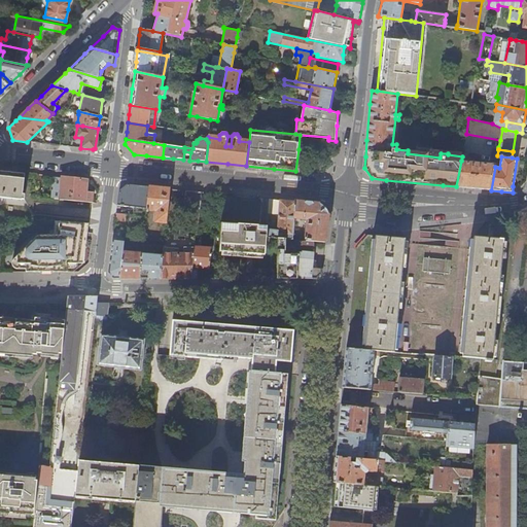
[(461,161),(456,186),(475,188),(491,190),(495,167),(495,165),(461,161)]
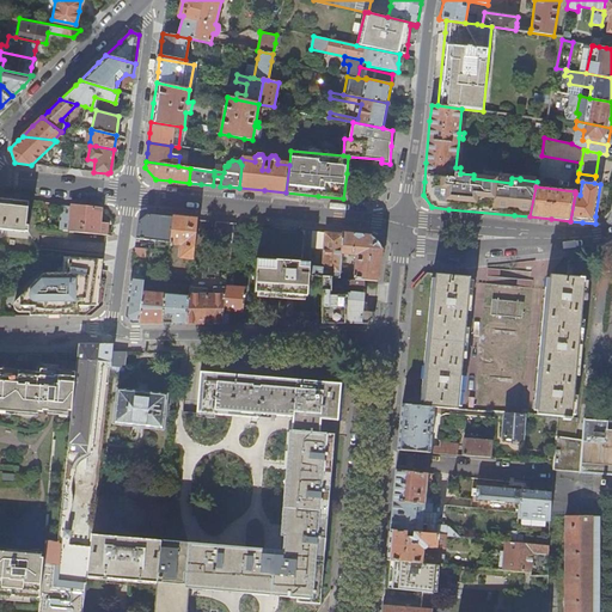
[(30,201),(0,197),(0,230),(26,233),(26,232),(29,233),(30,227),(28,226),(30,201)]
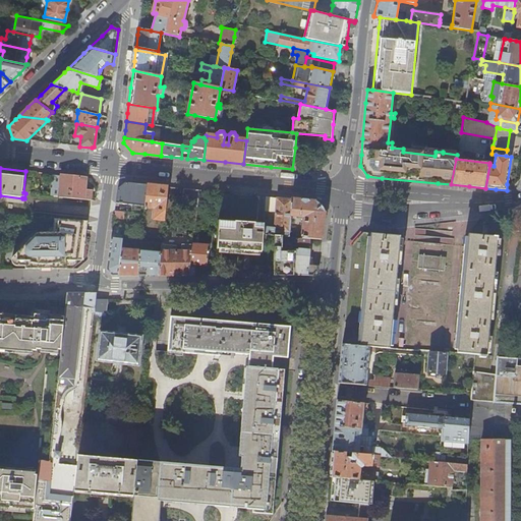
[(59,197),(61,175),(53,174),(51,196),(59,197)]
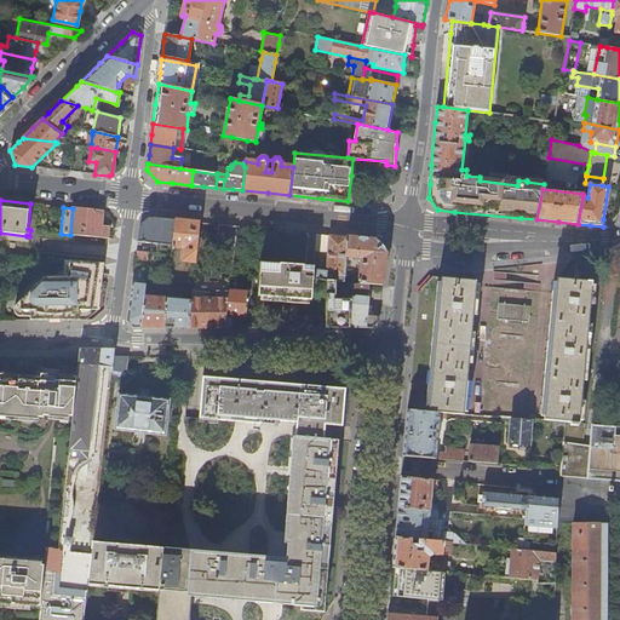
[(73,208),(70,235),(105,239),(108,239),(109,233),(109,227),(102,227),(103,212),(73,208)]
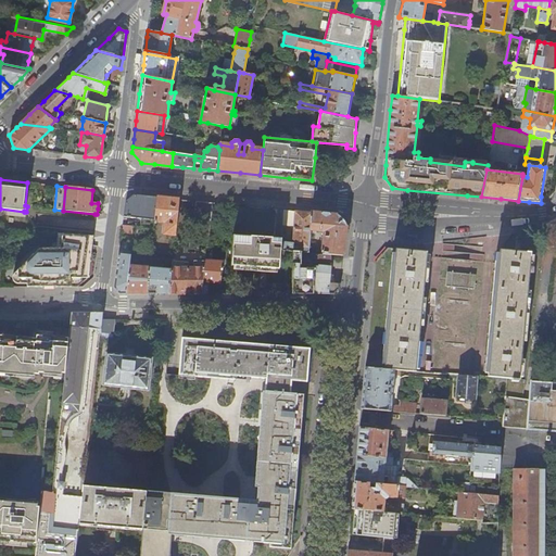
[(125,205),(123,217),(141,219),(140,228),(154,229),(154,223),(158,198),(136,196),(125,205)]
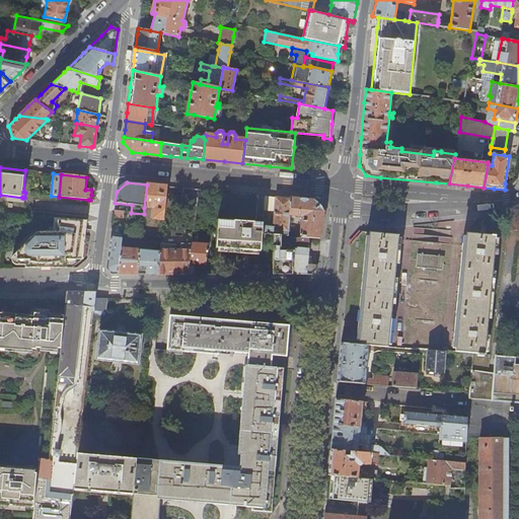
[(147,184),(144,208),(152,208),(154,207),(154,205),(156,206),(158,207),(157,210),(156,210),(154,211),(153,219),(163,220),(167,187),(157,186),(147,184)]
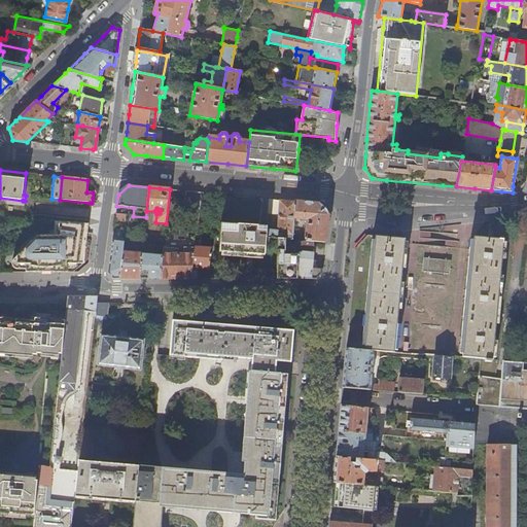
[(194,192),(185,191),(183,209),(187,209),(199,210),(202,192),(194,192)]
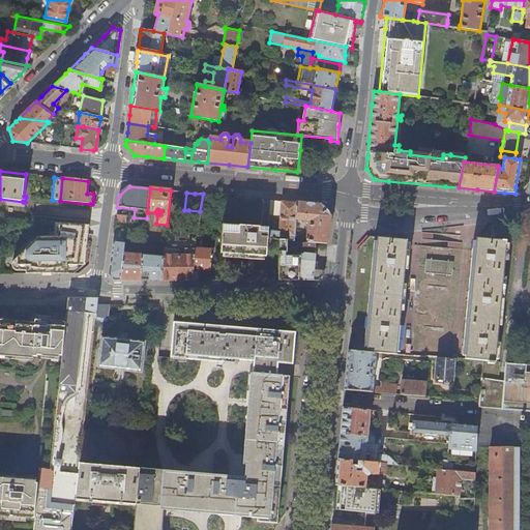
[(283,202),(270,201),(269,215),(281,216),(278,232),(268,231),(267,234),(267,239),(280,240),(287,240),(293,241),(295,219),(308,222),(307,239),(303,239),(300,238),(300,241),(316,243),(327,244),(329,225),(329,216),(325,211),(322,206),(295,203),(283,202)]
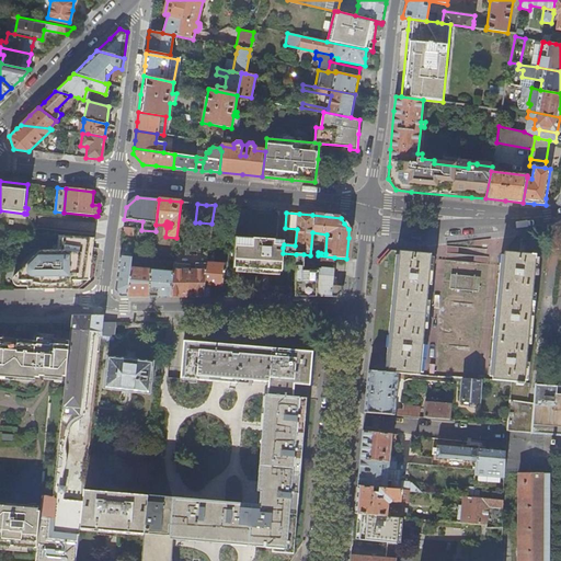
[(93,238),(64,237),(61,251),(43,251),(41,252),(38,253),(11,281),(11,282),(12,285),(13,286),(15,287),(25,287),(25,289),(47,289),(77,289),(89,281),(94,238),(93,238)]
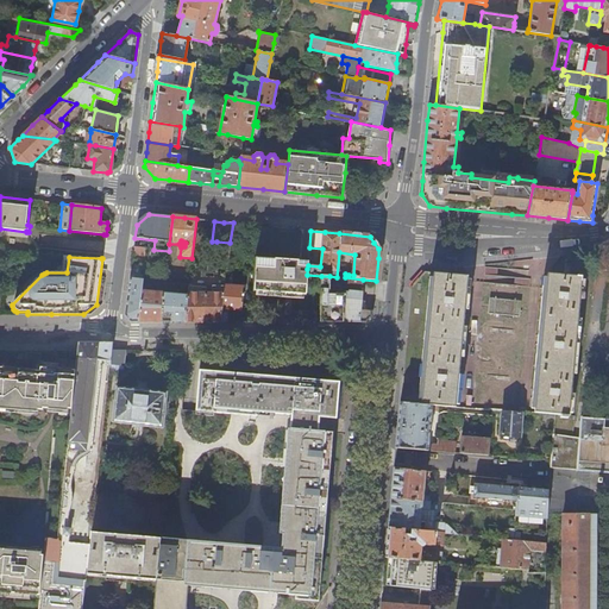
[(278,261),(256,258),(253,292),(306,295),(307,275),(307,269),(308,265),(308,262),(303,262),(300,262),(278,261)]
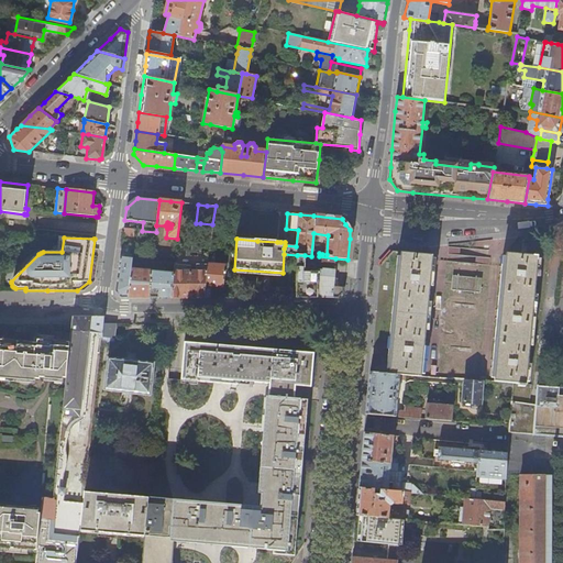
[(433,256),(392,252),(379,266),(373,348),(392,350),(390,360),(389,374),(400,375),(406,375),(421,376),(432,261),(433,256)]
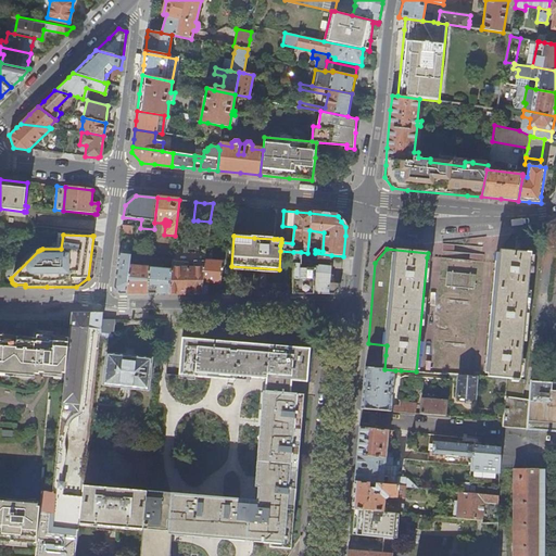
[(488,378),(506,379),(506,378),(519,380),(531,253),(500,250),(498,263),(488,378)]
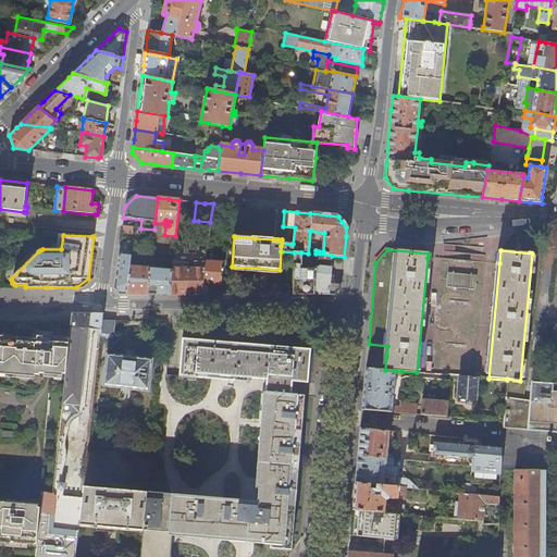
[(293,287),(293,295),(306,295),(313,295),(314,269),(301,269),(301,252),(294,252),(293,287)]
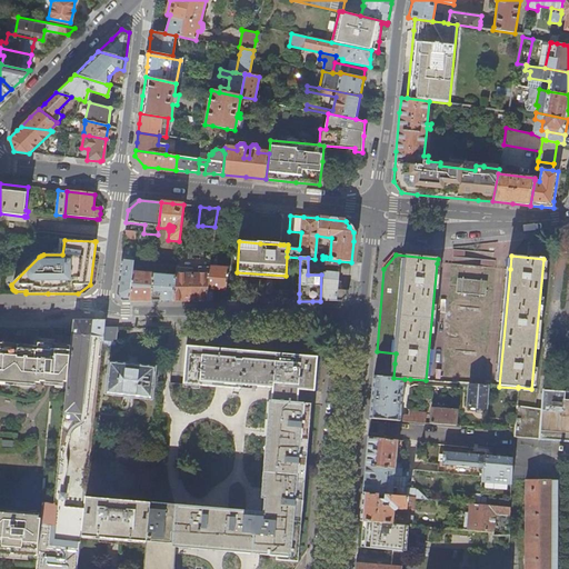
[(337,288),(339,261),(322,259),(321,275),(320,301),(329,301),(341,301),(348,296),(348,290),(346,290),(346,289),(337,288)]
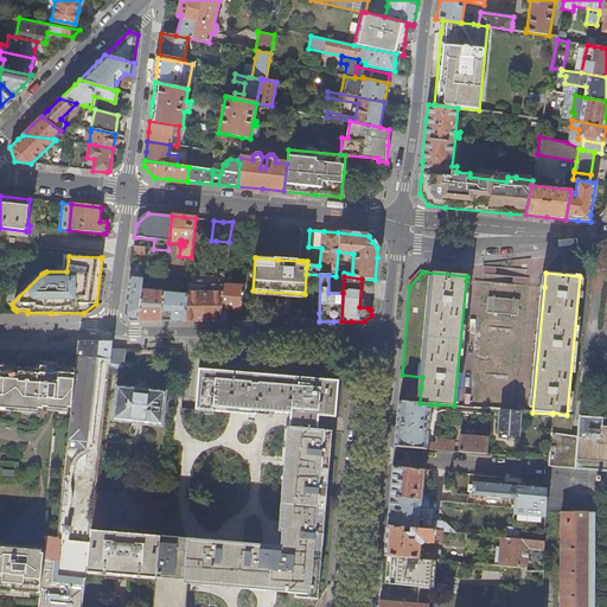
[(131,321),(138,321),(141,291),(142,279),(129,278),(127,296),(125,314),(131,321)]
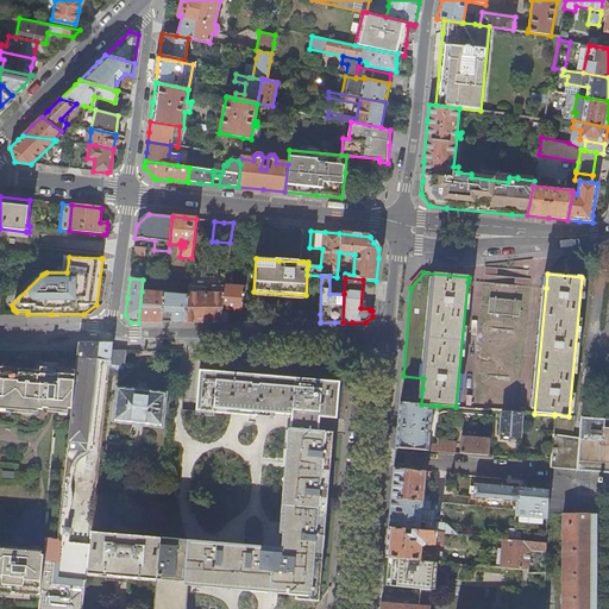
[(188,295),(184,322),(205,322),(221,322),(221,311),(225,287),(212,286),(212,287),(212,294),(206,294),(207,288),(189,286),(188,295)]
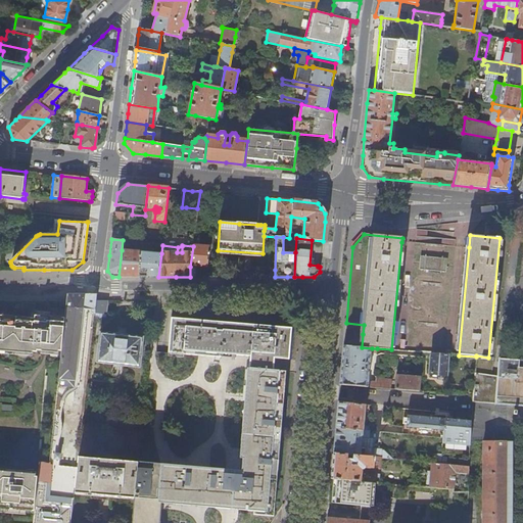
[(193,246),(190,267),(196,267),(206,267),(210,247),(193,245),(193,246)]
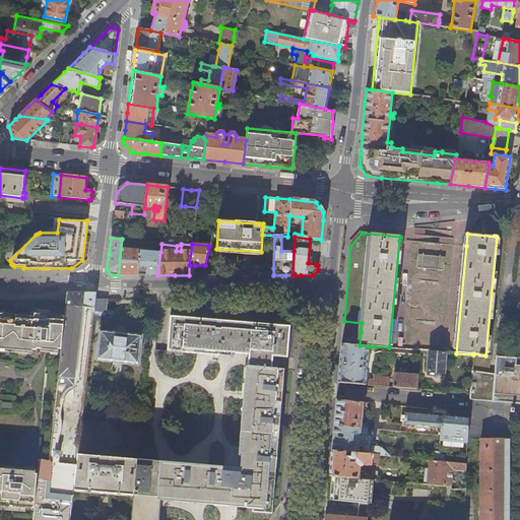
[(121,249),(118,275),(130,275),(138,275),(140,251),(121,249)]
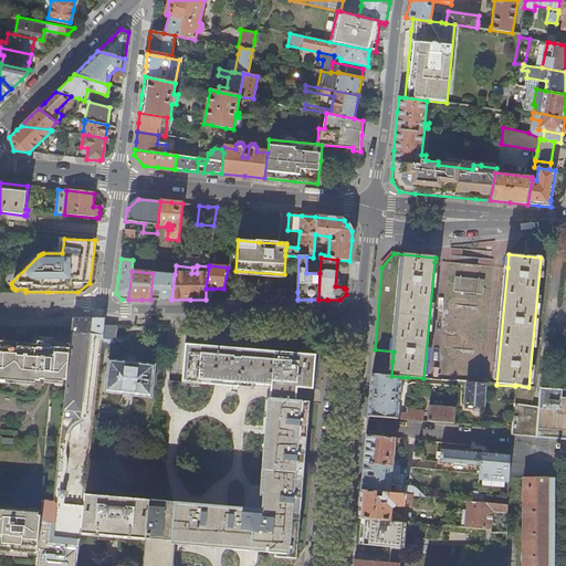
[(153,273),(150,300),(160,300),(171,300),(175,274),(153,273)]
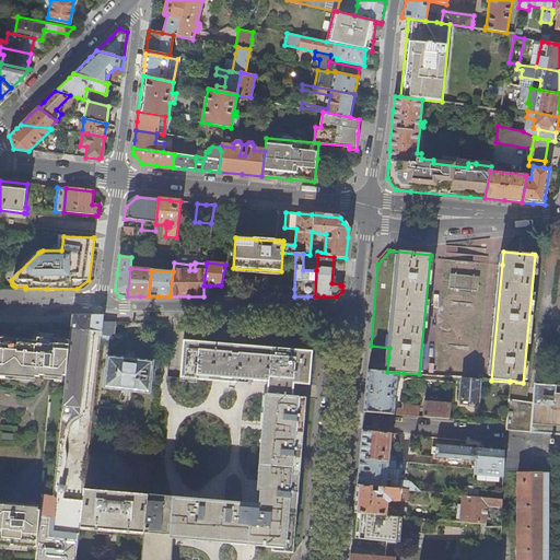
[(451,277),(450,290),(477,292),(478,279),(451,277)]
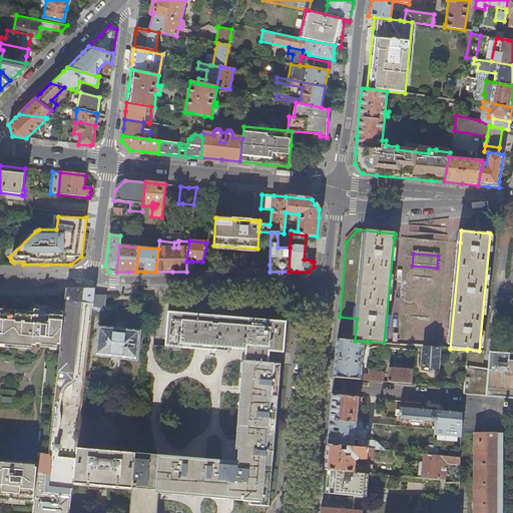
[(57,379),(67,380),(72,380),(73,374),(74,374),(78,332),(80,320),(82,304),(92,305),(93,296),(94,289),(79,289),(66,289),(65,295),(63,312),(60,344),(60,352),(57,379)]
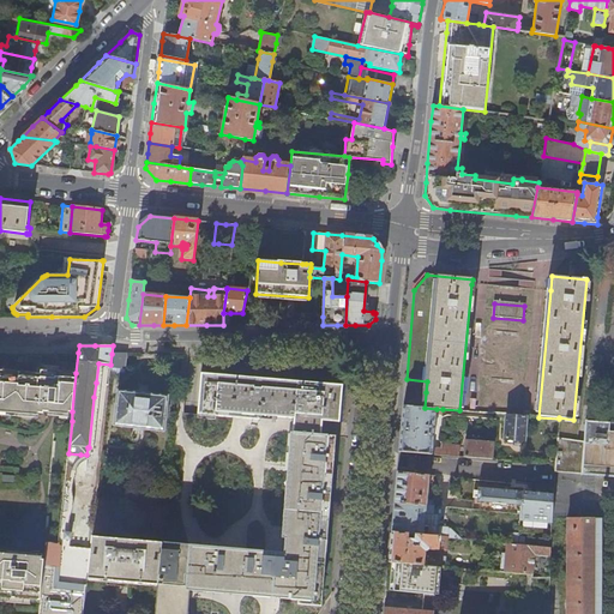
[(119,354),(112,354),(110,365),(110,368),(124,369),(126,353),(119,354)]
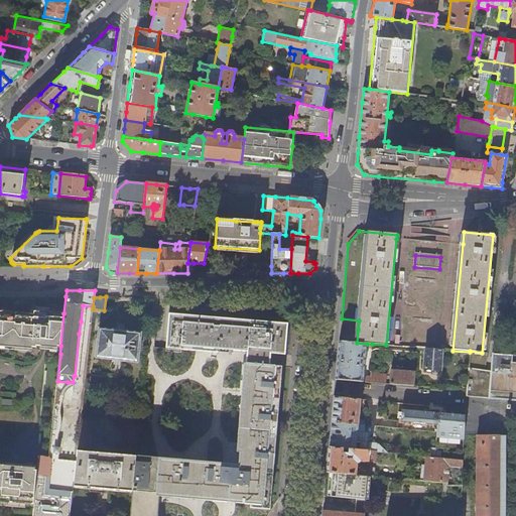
[(81,321),(91,323),(93,309),(93,306),(83,305),(81,321)]
